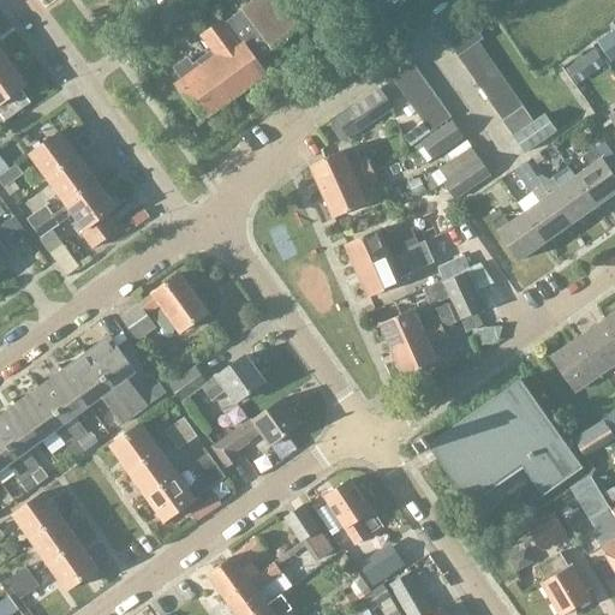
[(172,70),(180,81),(175,84),(202,120),(264,73),(256,61),(300,28),(279,0),(251,0),(221,23),(221,22),(201,36),(212,49),(196,61),(197,63),(193,65),(187,58),(172,70)]
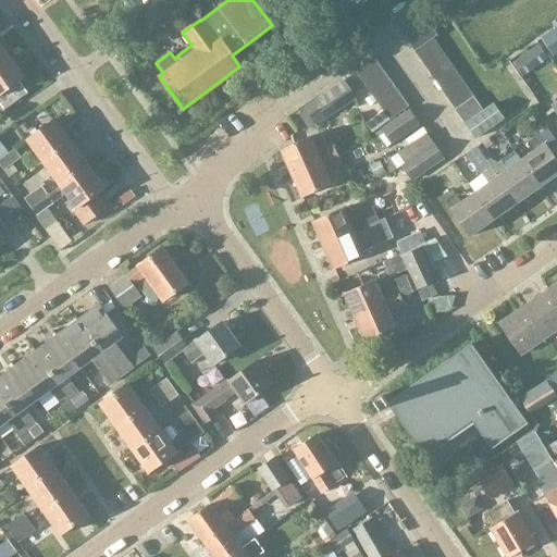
[(276,13),(288,32),(297,25),(284,8),(276,13)]
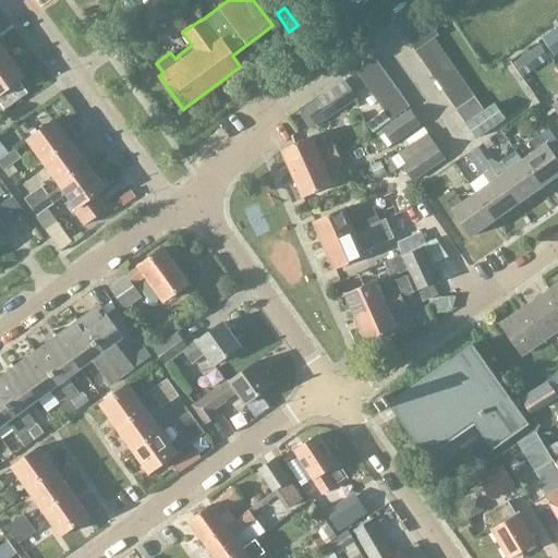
[(414,51),(432,38),(437,35),(428,23),(405,39),(414,51)]
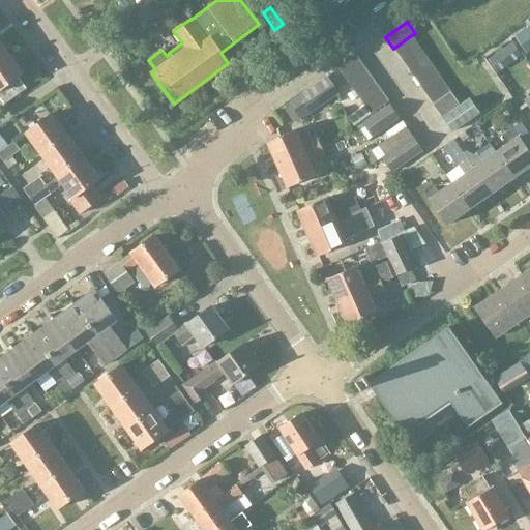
[(393,49),(400,58),(417,46),(410,36),(393,49)]
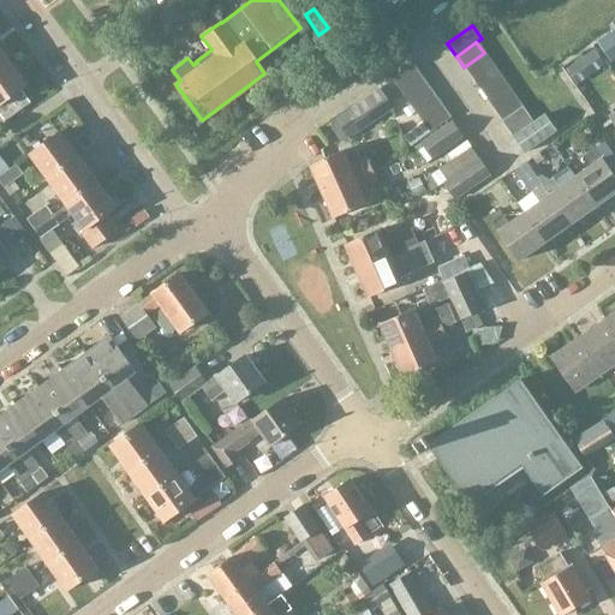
[(464,67),(471,78),(491,64),(484,53),(464,67)]
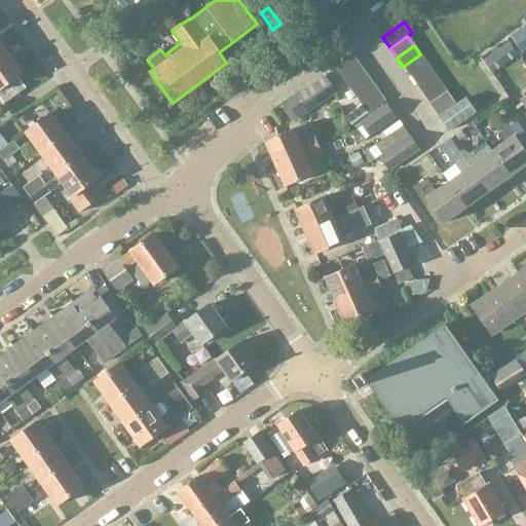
[(5,52),(0,55),(0,99),(3,104),(24,88),(22,84),(16,77),(22,74),(5,52)]
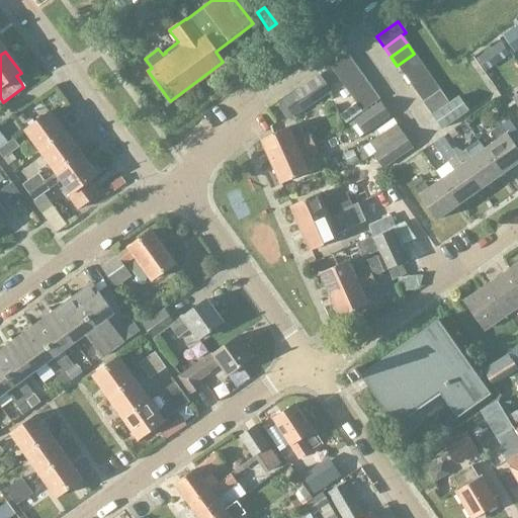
[(397,66),(404,75),(420,63),(414,54),(397,66)]
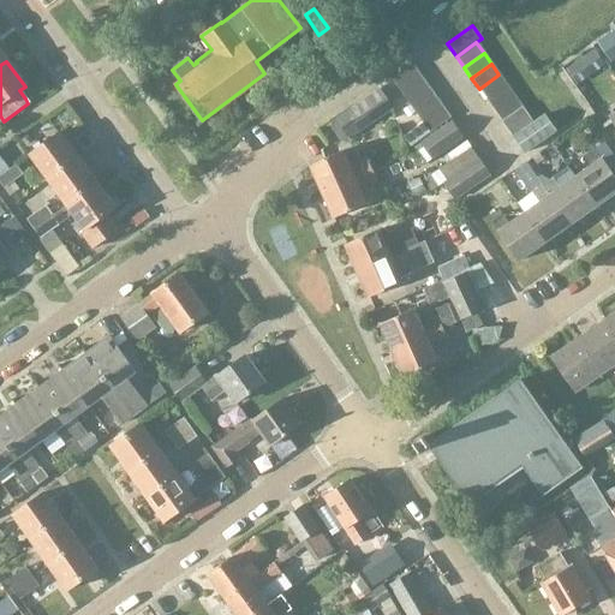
[(392,81),(399,90),(419,76),(412,66),(392,81)]
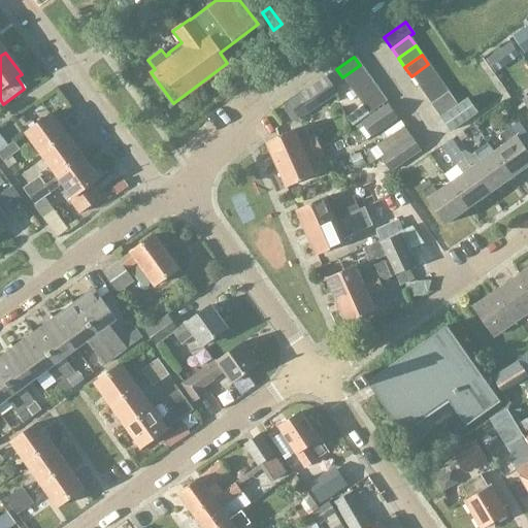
[(411,76),(418,86),(435,73),(428,64),(411,76)]
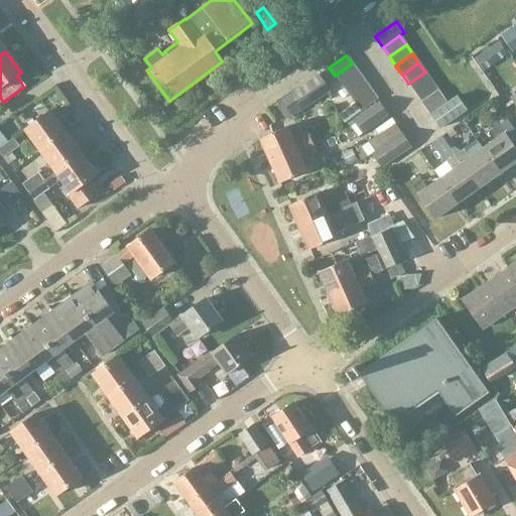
[(335,76),(342,85),(358,73),(352,63),(335,76)]
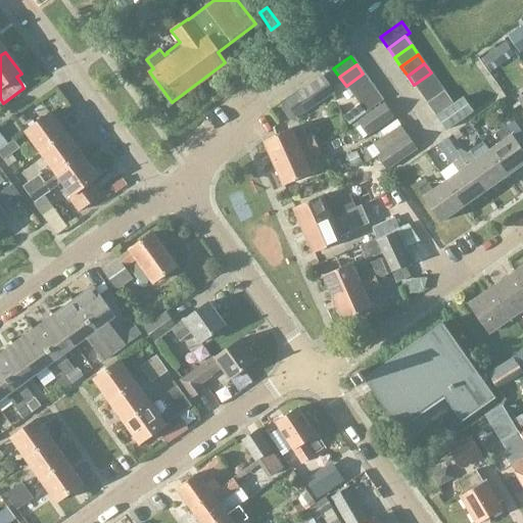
[(257,76),(266,87),(279,77),(271,66),(257,76)]
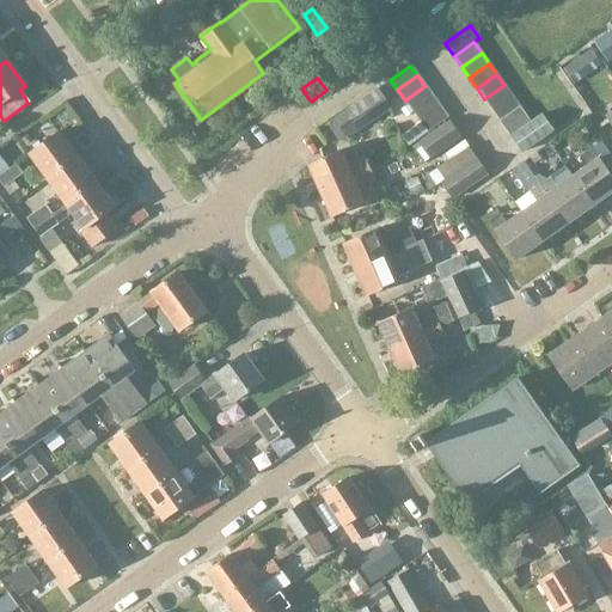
[(484,99),(491,110),(512,96),(505,85),(484,99)]
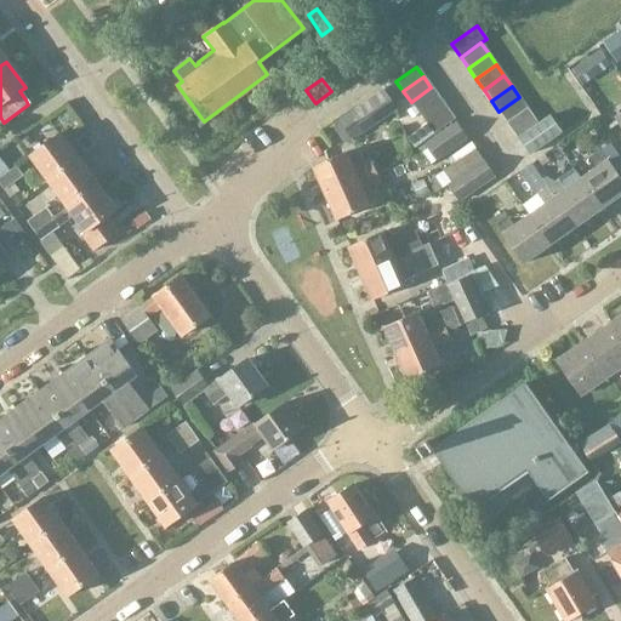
[(411,102),(419,112),(438,97),(431,87),(411,102)]
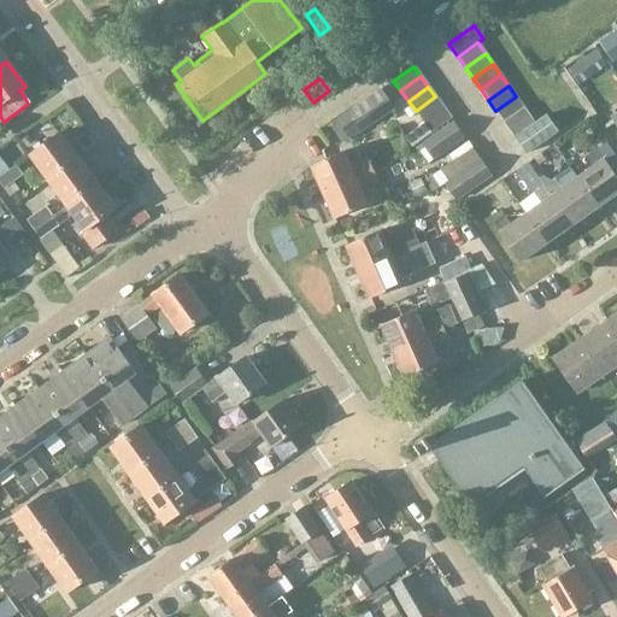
[(348,112),(336,121),(350,140),(362,131),(394,111),(381,90),(348,112)]
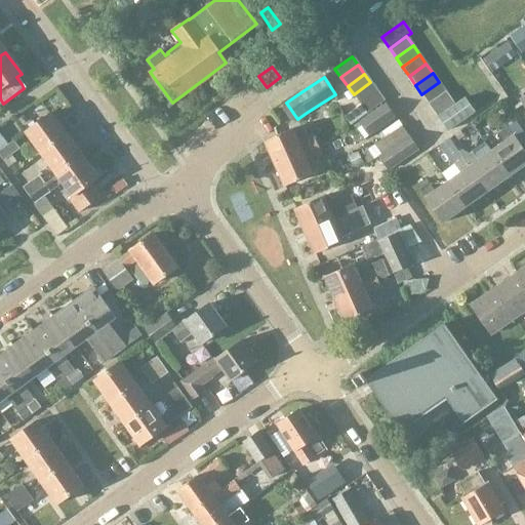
[(354,94),(360,104),(377,91),(370,82),(354,94)]
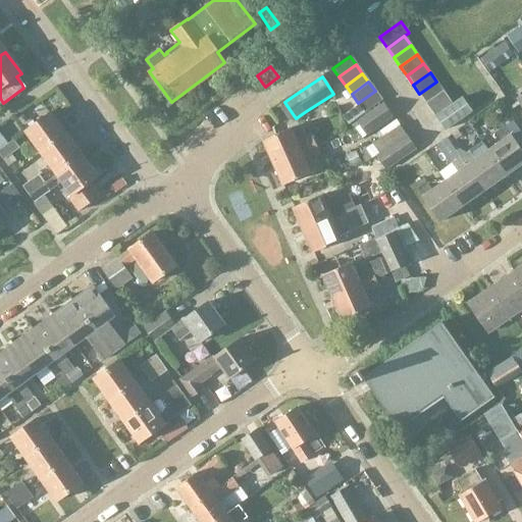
[(442,91),(436,82),(419,94),(425,103),(442,91)]
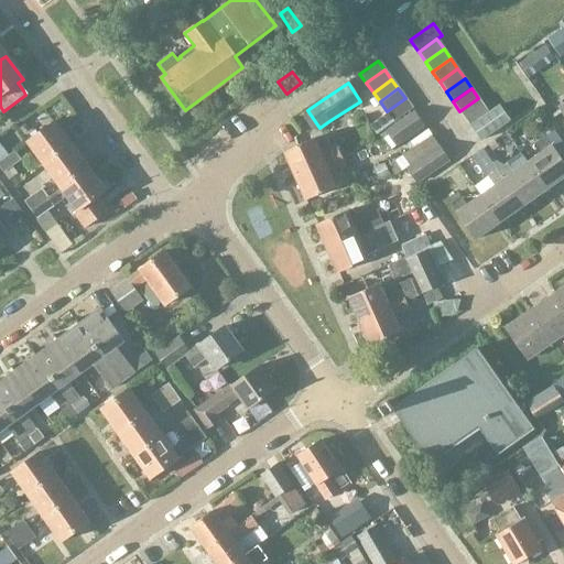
[(387,111),(393,121),(412,108),(405,98),(387,111)]
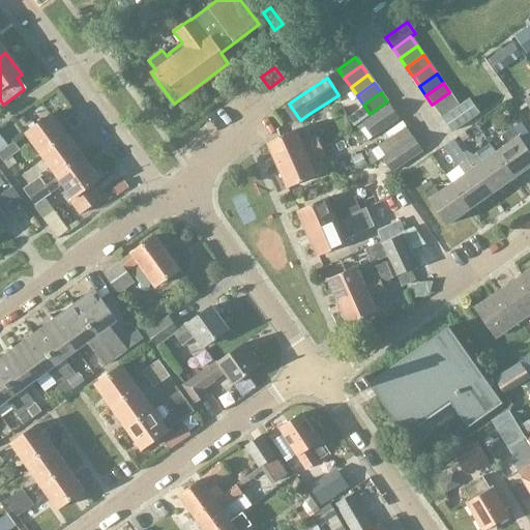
[(432,105),(442,119),(460,107),(449,92),(432,105)]
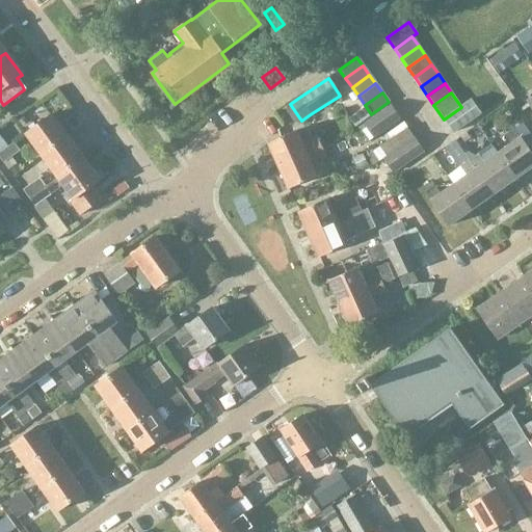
[(444,120),(453,133),(480,114),(471,101),(461,107),(444,120)]
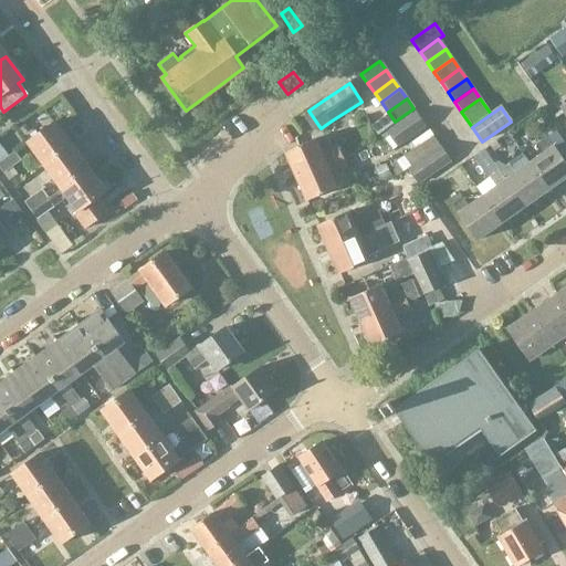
[(387,132),(397,146),(425,126),(415,112),(387,132)]
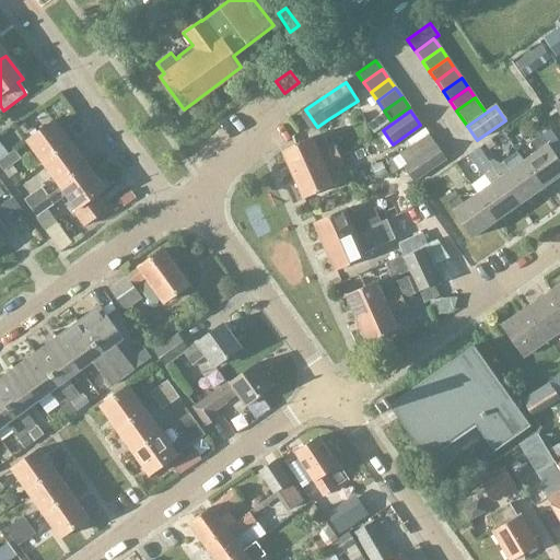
[(26,141),(43,164),(70,144),(54,121),(26,141)]
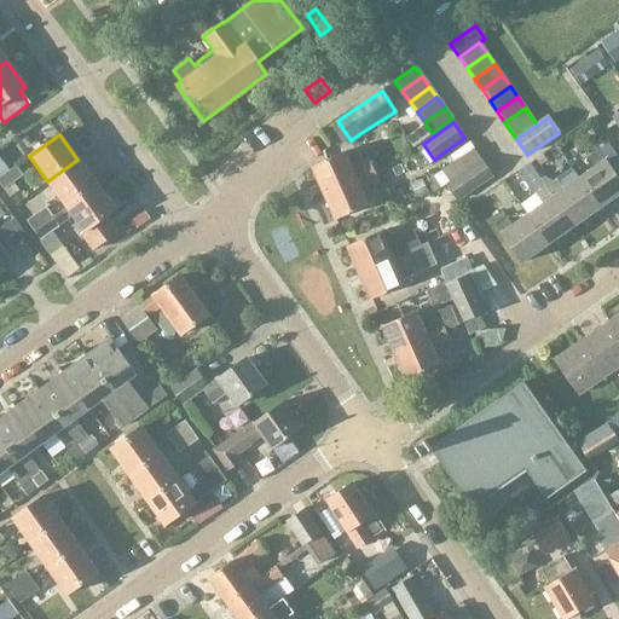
[(618,161),(606,143),(597,150),(603,160),(605,158),(618,179),(618,178),(618,161)]
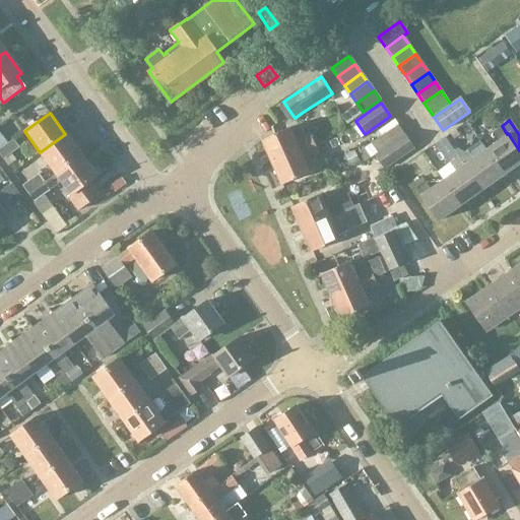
[(397,125),(358,152),(364,161),(375,154),(384,168),(412,148),(403,134),(397,125)]
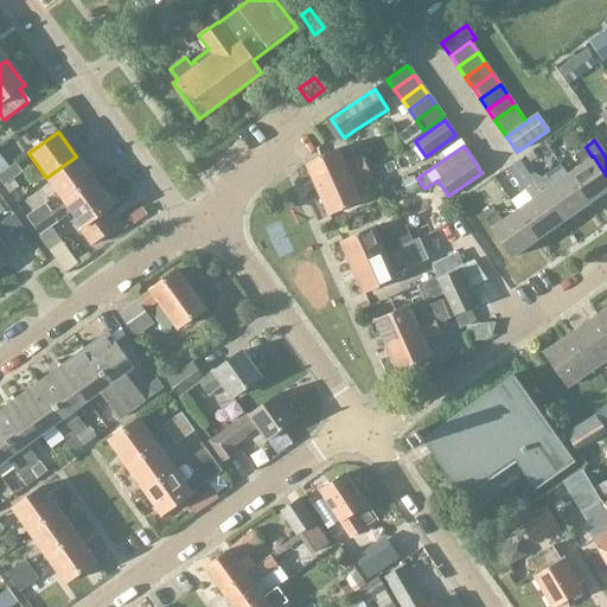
[(582,164),(567,174),(588,203),(606,189),(606,176),(593,155),(592,157),(586,147),(575,154),(582,164)]
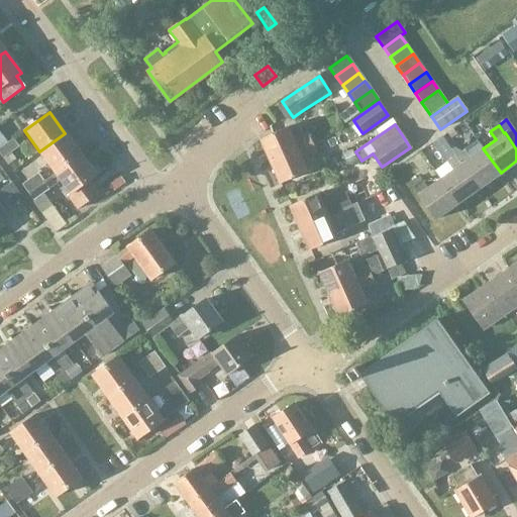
[(260,139),(270,162),(312,142),(308,134),(294,140),(288,126),(260,139)]
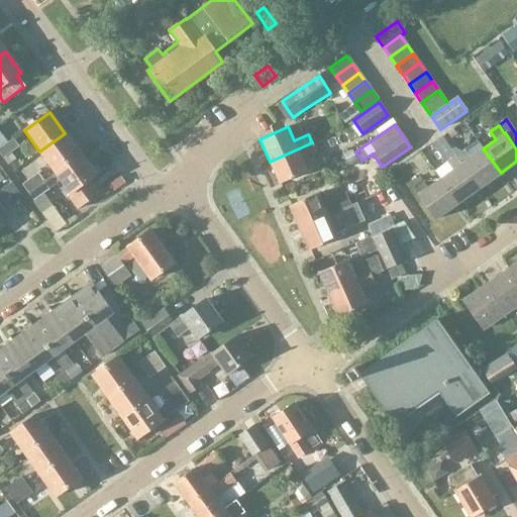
[(39,151),(55,173),(80,154),(65,133),(39,151)]
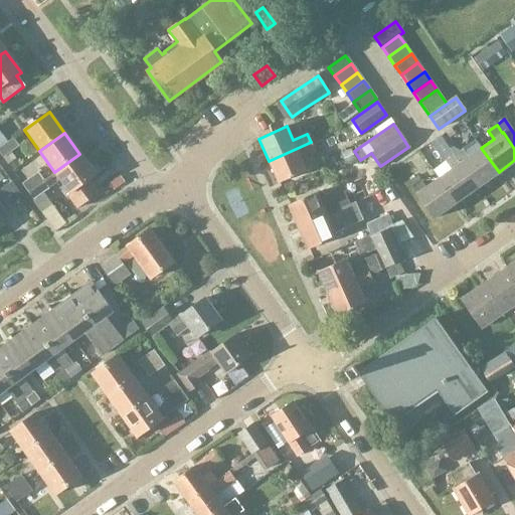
[(12,139),(0,147),(0,153),(3,158),(18,147),(12,139)]
